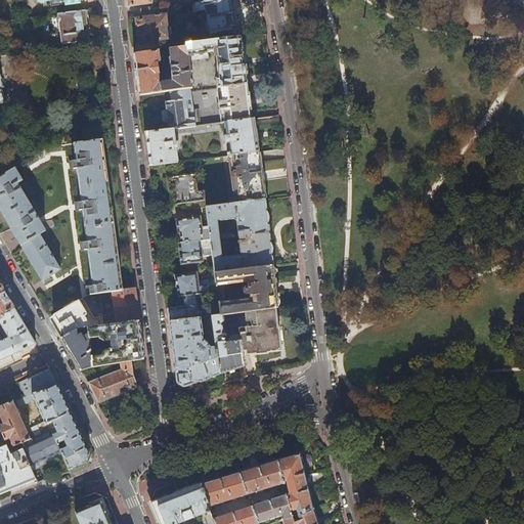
[(230,5),(229,0),(213,0),(195,4),(197,11),(206,9),(208,17),(231,13),(230,5)]
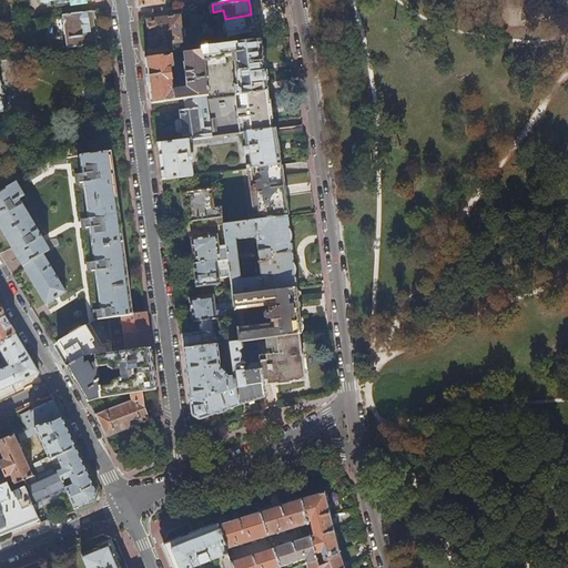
[(174,42),(181,41),(178,11),(169,13),(170,18),(159,20),(158,16),(154,17),(154,20),(149,21),(151,38),(152,46),(159,44),(159,48),(162,50),(172,49),(174,44),(174,42)]
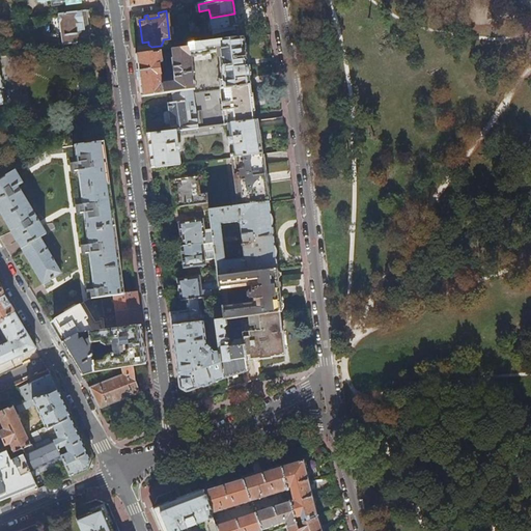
[(84,22),(82,11),(50,16),(52,33),(56,33),(57,36),(61,36),(62,46),(90,42),(87,22),(84,22)]
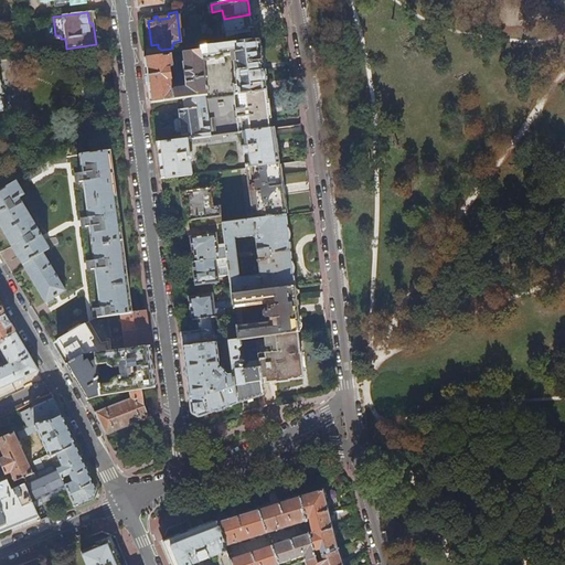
[(252,25),(249,14),(224,19),(226,39),(253,35),(252,25)]
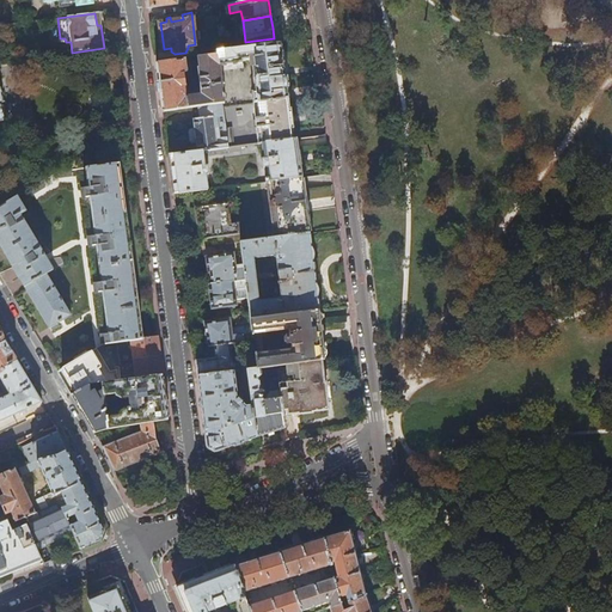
[(283,69),(281,46),(218,53),(218,56),(215,56),(197,59),(199,67),(197,67),(201,95),(187,97),(184,80),(184,73),(187,73),(184,60),(157,63),(160,87),(163,111),(178,109),(197,106),(222,104),(224,104),(224,99),(225,98),(225,97),(225,96),(224,96),(220,71),(243,68),(242,61),(250,60),(252,74),(252,78),(254,91),(252,93),(252,104),(287,99),(283,69)]
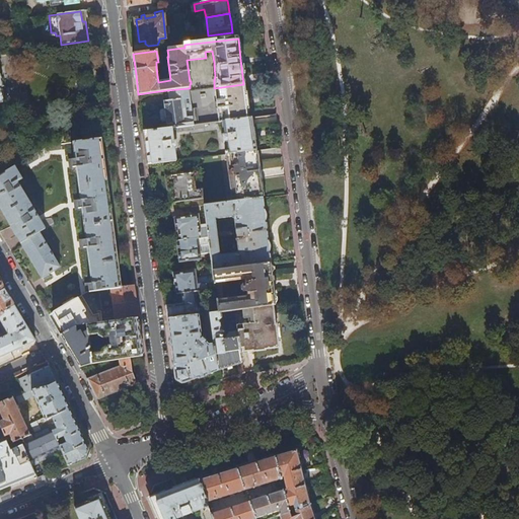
[(166,43),(167,50),(182,48),(182,41),(166,43)]
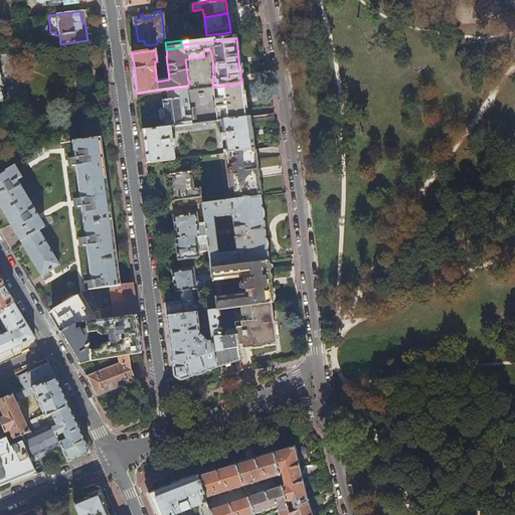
[(243,100),(241,83),(212,88),(217,121),(246,118),(243,100)]
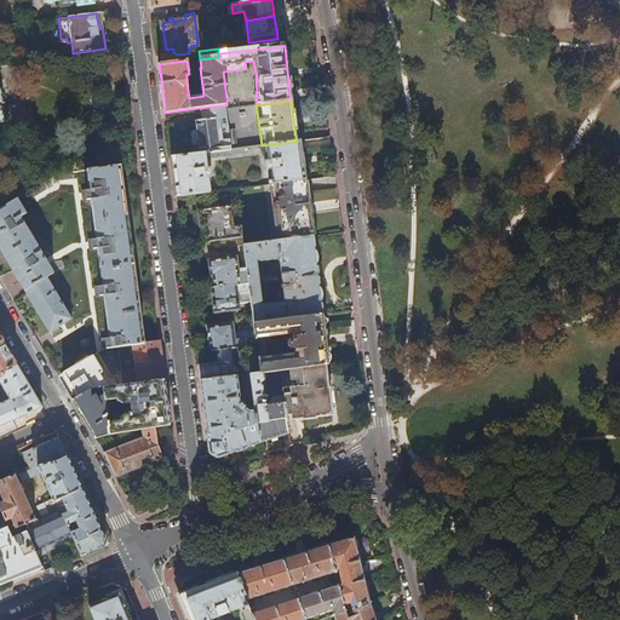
[(200,108),(202,121),(216,119),(217,124),(223,124),(223,127),(228,126),(225,105),(200,108)]
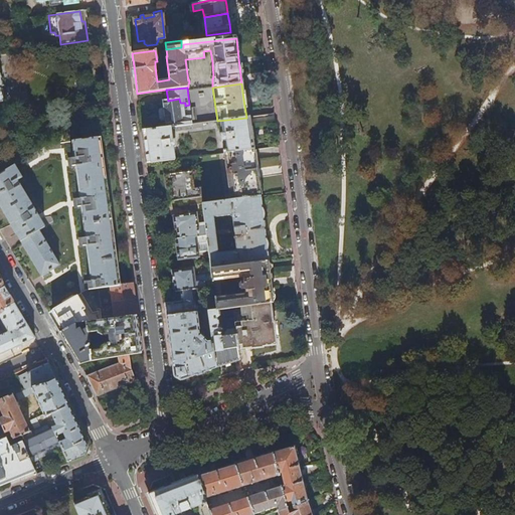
[(151,100),(150,92),(137,94),(138,102),(151,100)]
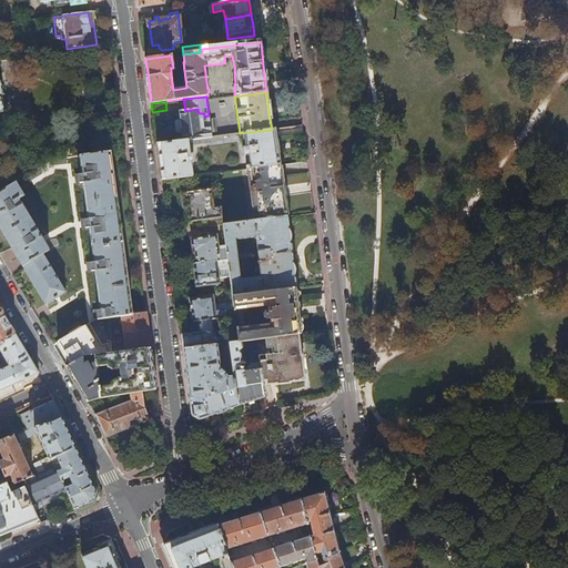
[(182,133),(183,141),(211,138),(209,119),(209,115),(204,117),(204,113),(199,113),(198,109),(185,111),(180,111),(180,120),(176,121),(175,122),(176,127),(176,132),(179,134),(182,133)]
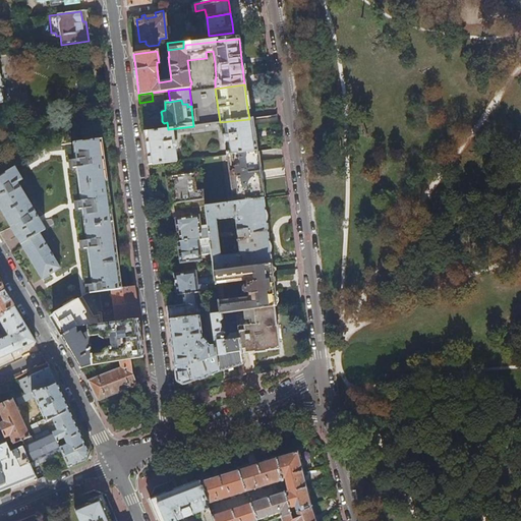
[(252,118),(249,119),(220,122),(198,125),(193,126),(168,129),(143,132),(146,150),(148,165),(177,162),(198,159),(226,156),(256,152),(254,133),(252,118)]
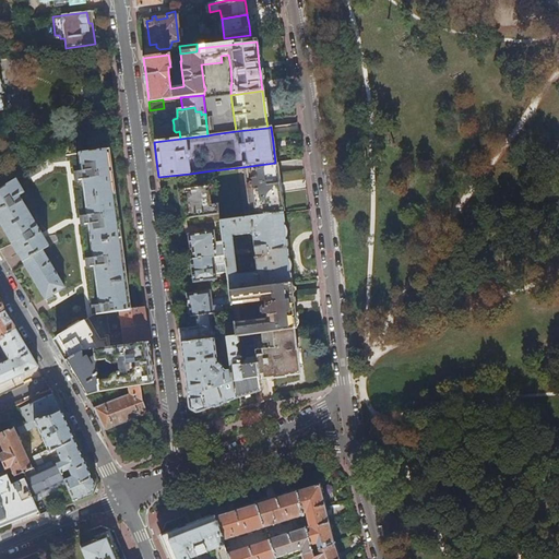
[(52,157),(0,188),(0,224),(8,237),(47,304),(63,332),(81,322),(94,314),(120,311),(130,309),(108,150),(52,157)]
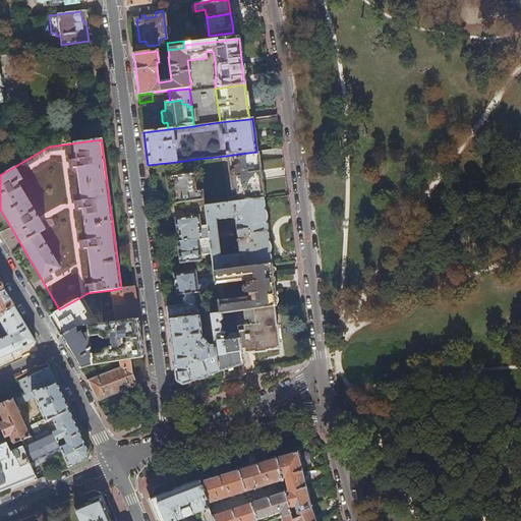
[(259,173),(256,152),(226,156),(232,203),(263,199),(259,173)]
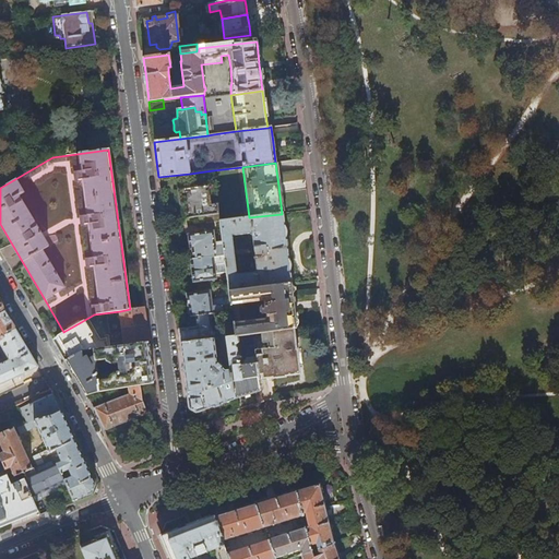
[(214,178),(213,170),(190,174),(190,180),(214,178)]
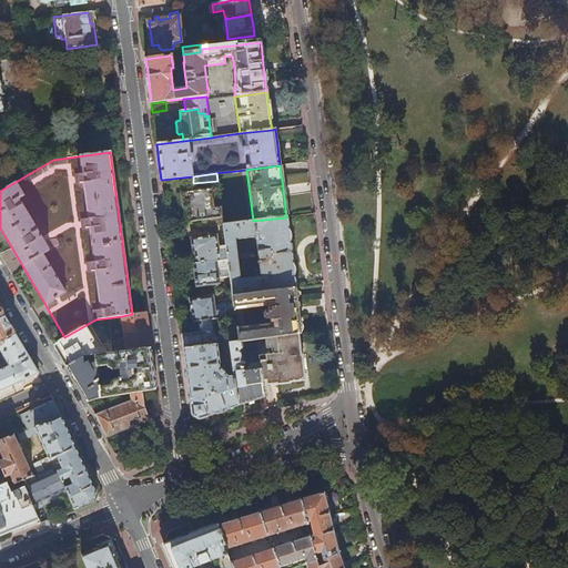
[(185,222),(209,219),(222,217),(221,206),(214,208),(211,190),(183,193),(181,196),(182,202),(182,205),(184,210),(185,222)]
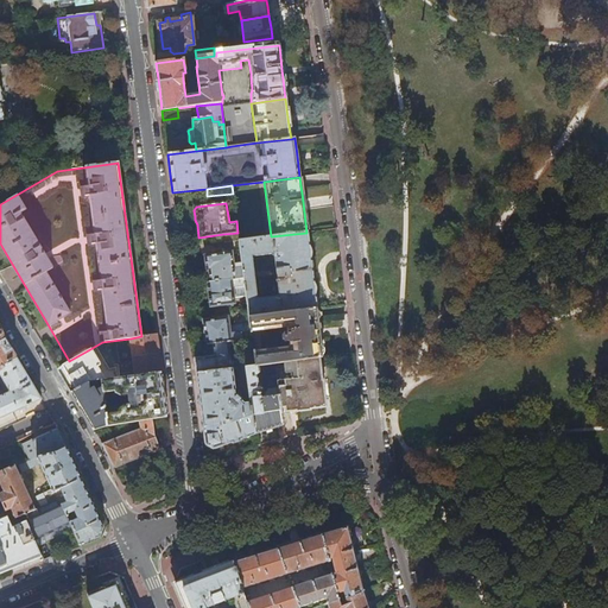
[(225,242),(239,241),(238,233),(223,234),(225,242)]
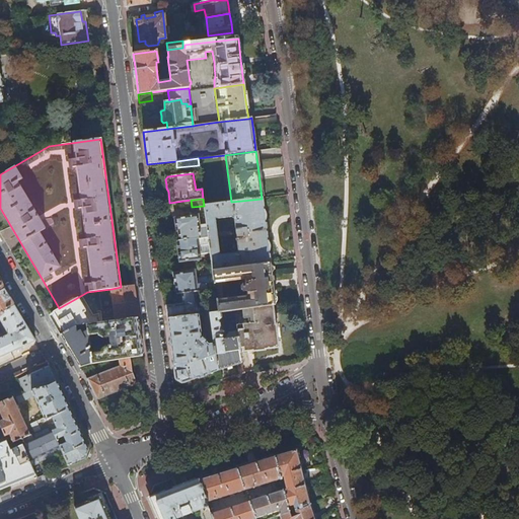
[(211,264),(212,272),(270,264),(266,231),(262,199),(231,202),(204,206),(207,227),(208,237),(209,244),(210,256),(211,264)]
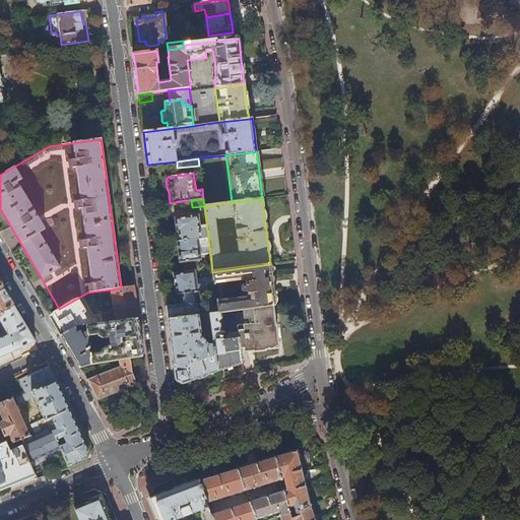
[(176,223),(178,242),(208,238),(207,228),(201,228),(200,221),(198,221),(197,216),(176,219),(176,223)]
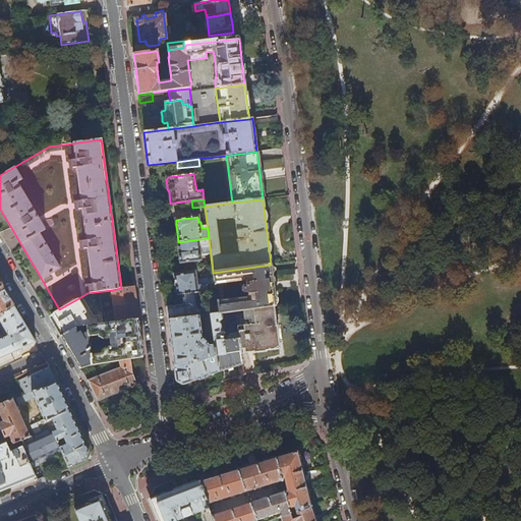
[(199,259),(200,267),(212,265),(211,257),(200,258),(199,246),(210,245),(209,238),(178,242),(179,251),(180,257),(180,263),(199,259)]
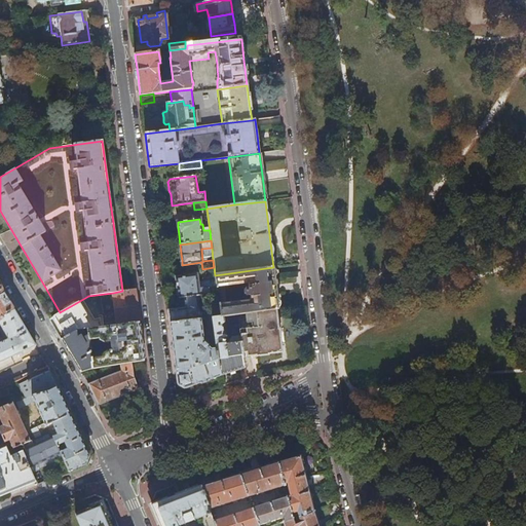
[(202,276),(215,275),(214,267),(202,269),(201,269),(202,276)]
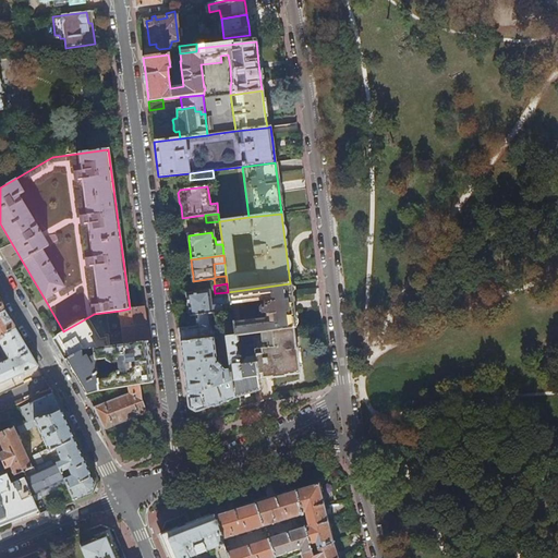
[(266,332),(292,328),(295,328),(292,302),(290,283),(228,292),(230,304),(231,311),(234,336),(253,334),(261,332),(266,332)]
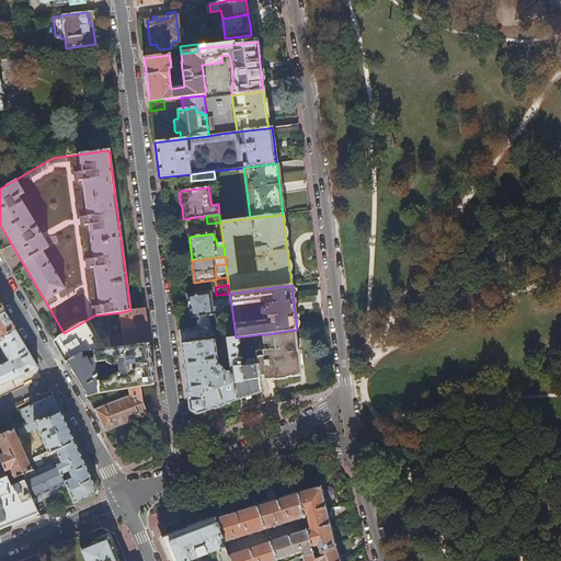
[(210,316),(232,312),(231,306),(222,307),(222,305),(214,306),(214,308),(212,308),(209,294),(189,296),(190,305),(190,308),(191,308),(192,318),(210,316)]
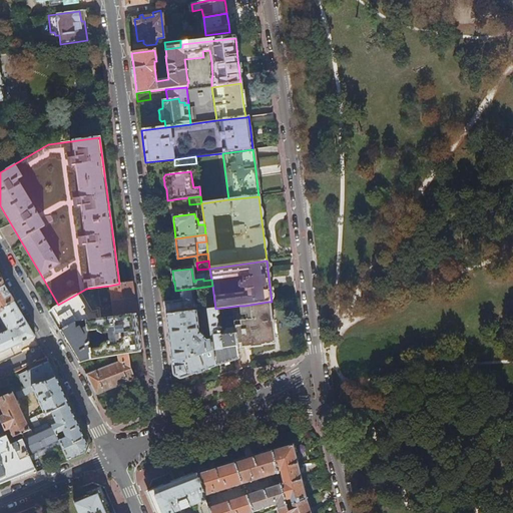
[(9,292),(3,283),(0,284),(0,313),(5,311),(4,309),(15,303),(9,292)]
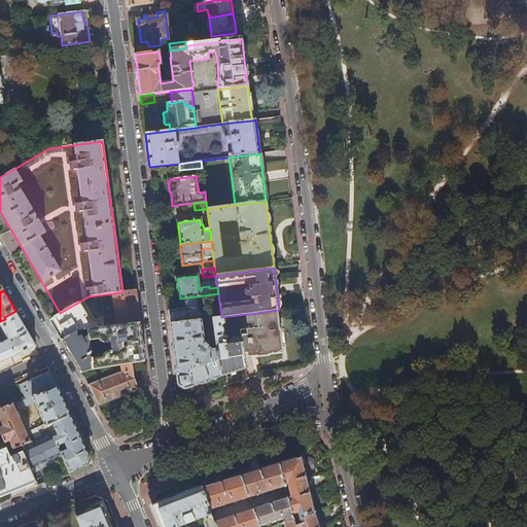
[(113,293),(115,310),(137,307),(136,297),(135,290),(123,291),(113,293)]
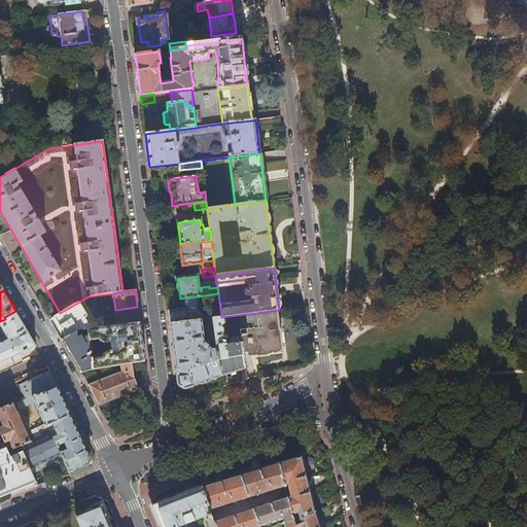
[(169,311),(171,324),(202,320),(203,320),(202,313),(200,313),(198,296),(180,299),(181,307),(181,310),(169,311)]
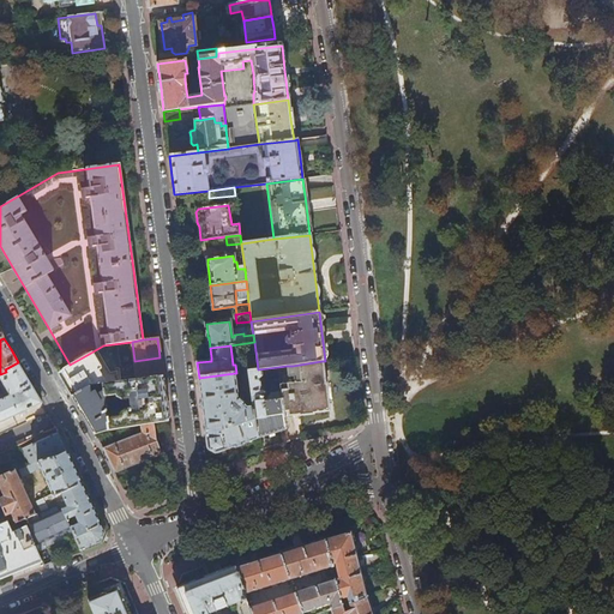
[(106,384),(89,354),(70,365),(62,369),(77,393),(90,386),(91,385),(103,384),(106,384)]
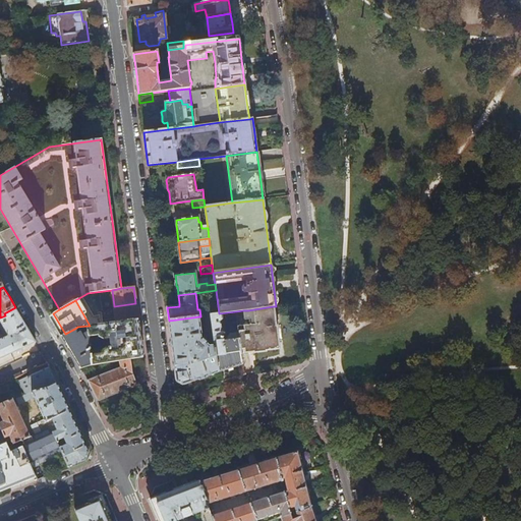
[(114,306),(116,323),(138,320),(136,310),(135,303),(114,306)]
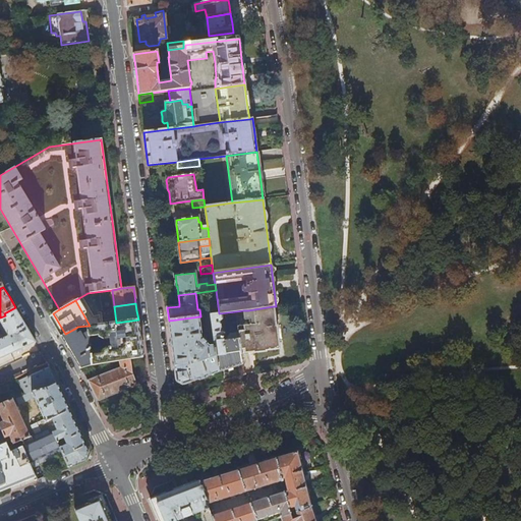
[(276,326),(273,306),(248,310),(249,321),(250,325),(238,327),(239,334),(241,354),(253,352),(253,353),(266,352),(265,351),(269,350),(279,349),(277,326),(276,326)]
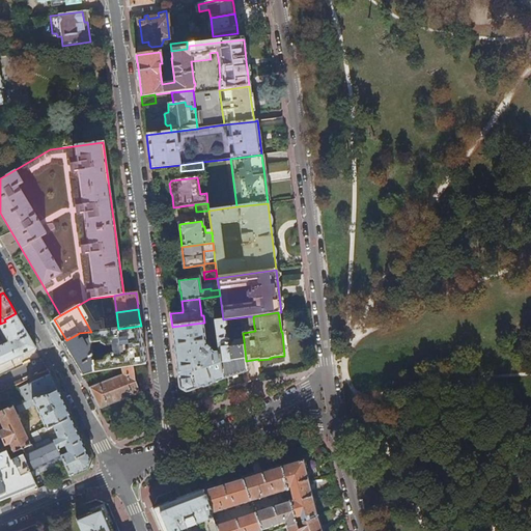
[(26,330),(16,313),(4,319),(5,322),(0,324),(0,328),(0,329),(9,342),(0,345),(0,365),(37,350),(26,330)]
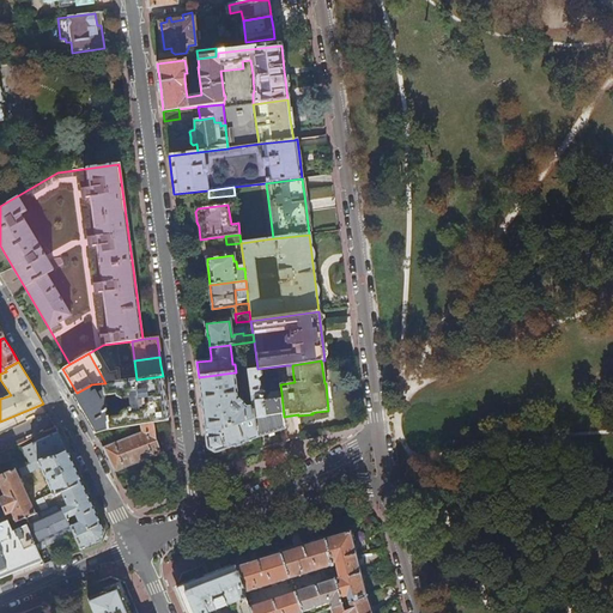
[(286,429),(284,417),(281,393),(275,394),(275,400),(263,401),(263,399),(265,398),(265,395),(262,376),(278,374),(278,366),(258,369),(248,370),(250,389),(253,407),(256,438),(271,434),(286,429)]
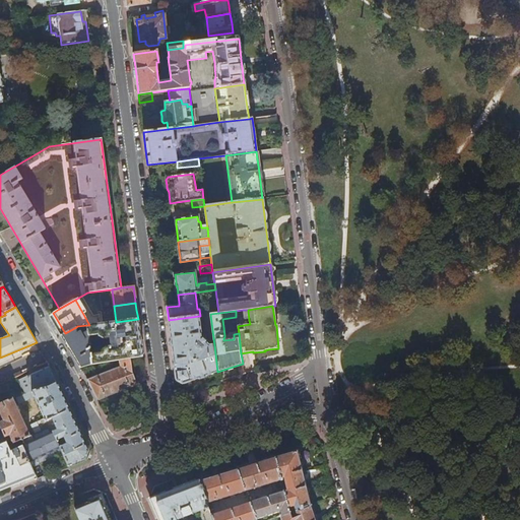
[(207,330),(212,330),(210,314),(204,315),(205,328),(206,330),(207,330)]
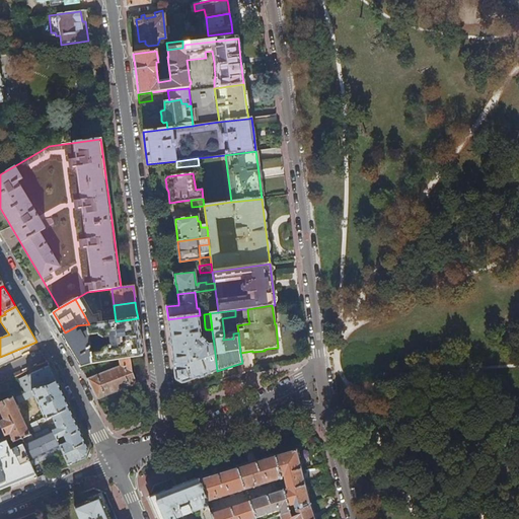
[(199,377),(217,371),(214,345),(209,346),(206,343),(206,341),(203,338),(202,338),(199,315),(168,319),(172,354),(176,380),(182,383),(199,377)]
